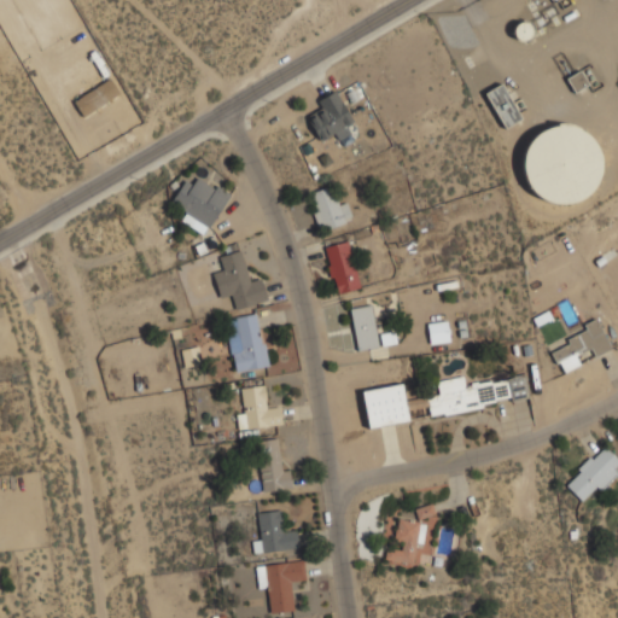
[(590,83),(582,70),(569,77),(576,91),(590,83)]
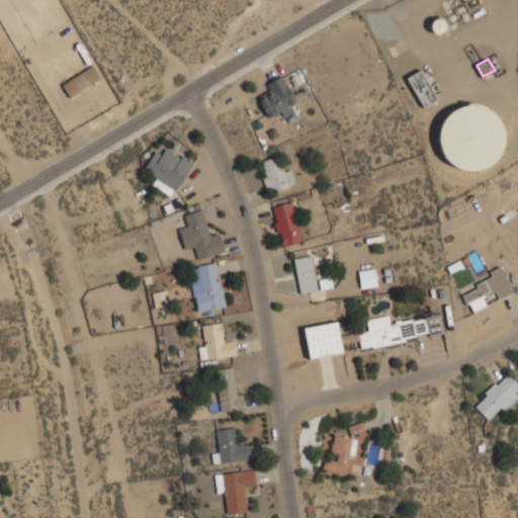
[(408,77),(424,106),(438,98),(422,69),(408,77)]
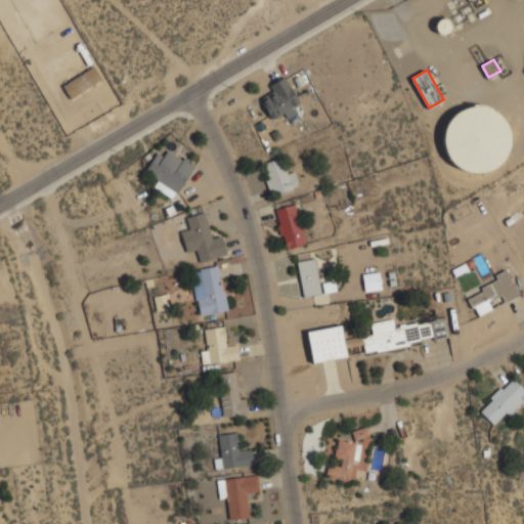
[(263,100),(272,118),(301,103),(288,77),(269,85),(274,95),(263,100)]
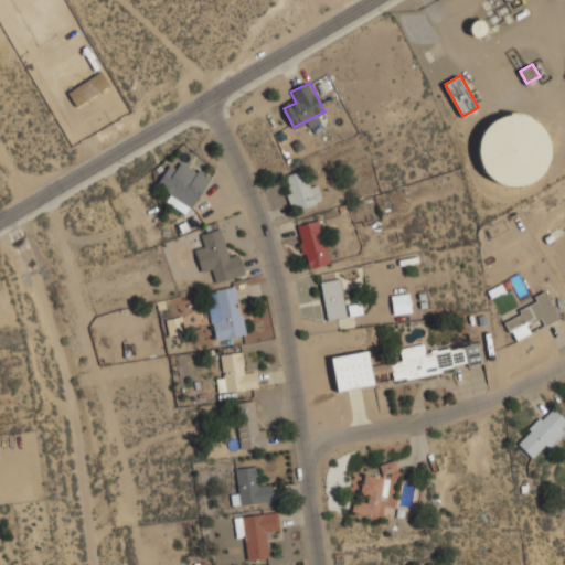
[(473,141),(473,153),(477,166),(484,176),(494,182),(507,185),(519,184),(530,180),(539,172),(544,161),(546,150),(545,138),(540,127),(531,119),(520,114),(508,113),(497,115),(487,120),(478,130),(473,141)]
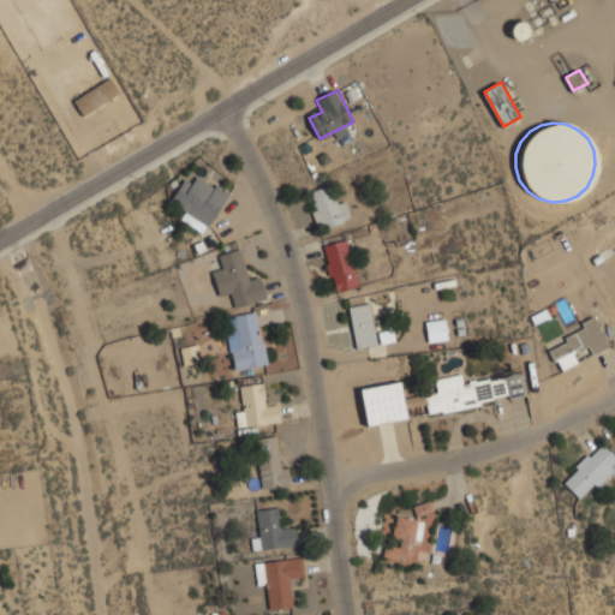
[(187,178),(172,199),(185,209),(180,216),(203,233),(231,193),(203,173),(195,183),(187,178)]
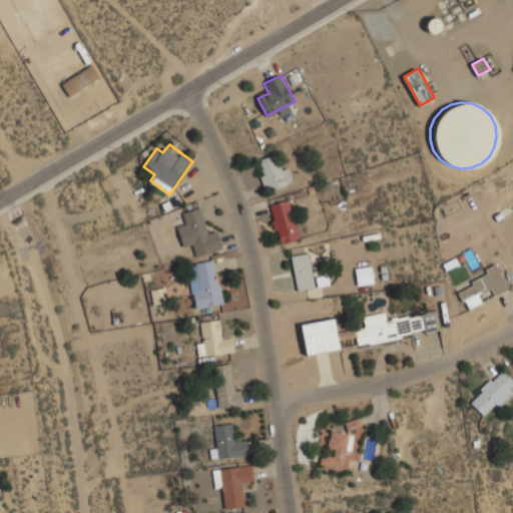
[(268,191),(294,180),(290,168),(282,171),(275,153),(255,161),(268,191)]
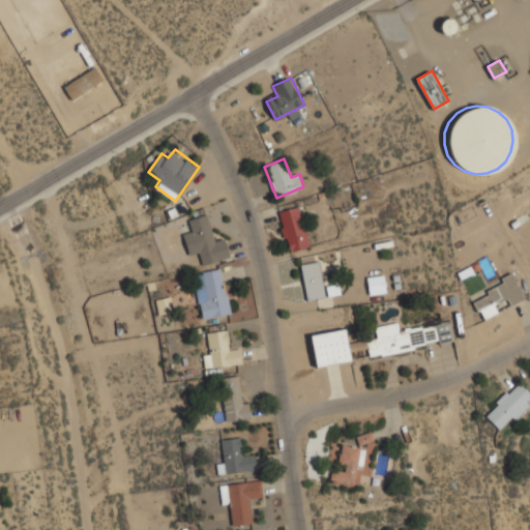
[(278,211),(290,252),(311,245),(299,205),(278,211)]
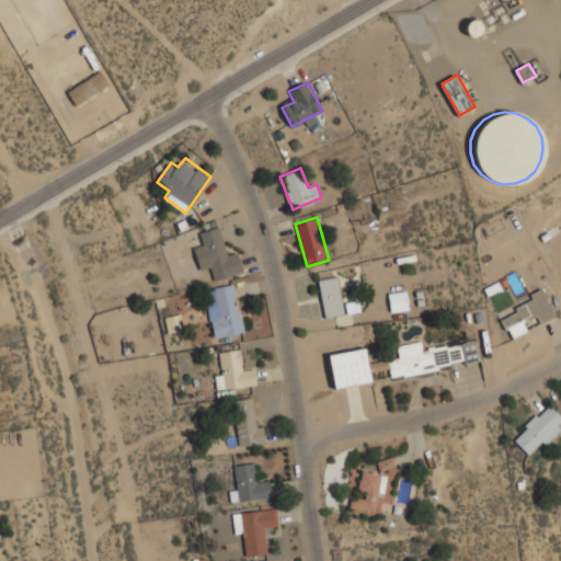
[(201,271),(213,267),(215,279),(244,272),(239,250),(227,252),(220,226),(201,231),(204,244),(195,247),(201,271)]
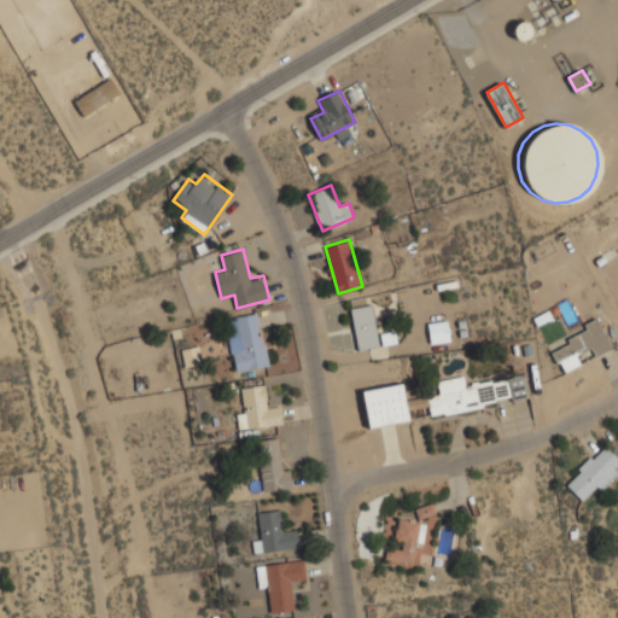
[(351,308),(360,349),(380,345),(373,304),(351,308)]
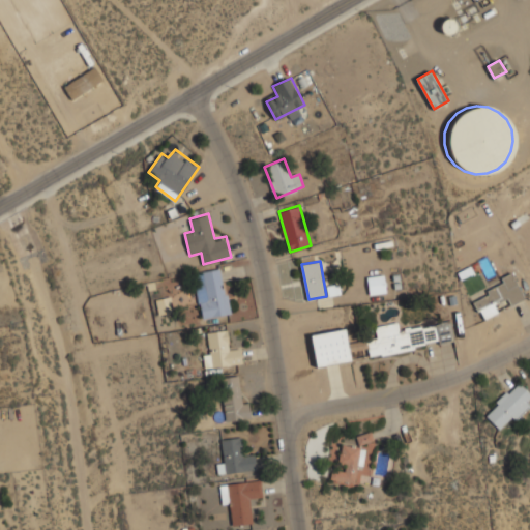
[(231,313),(224,267),(194,272),(202,318),(231,313)]
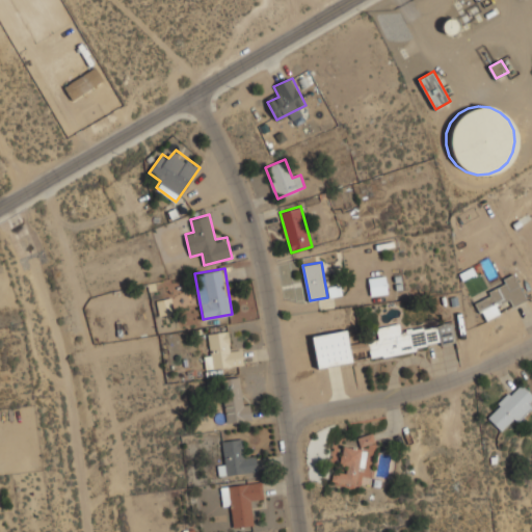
[(527,300),(515,273),(503,278),(506,286),(474,300),(483,321),(502,312),(499,304),(509,299),(512,307),(527,300)]
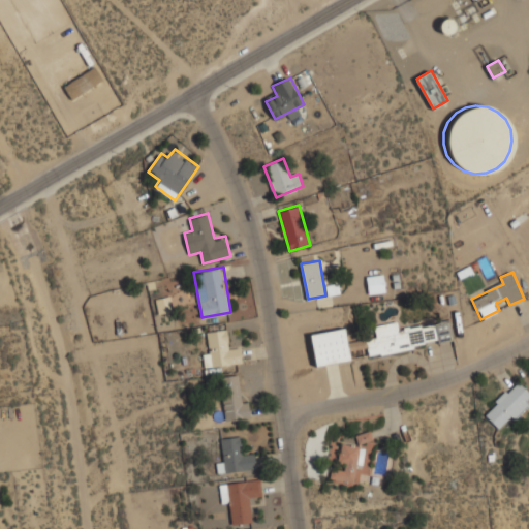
[(368,276),(369,293),(385,292),(384,275),(368,276)]
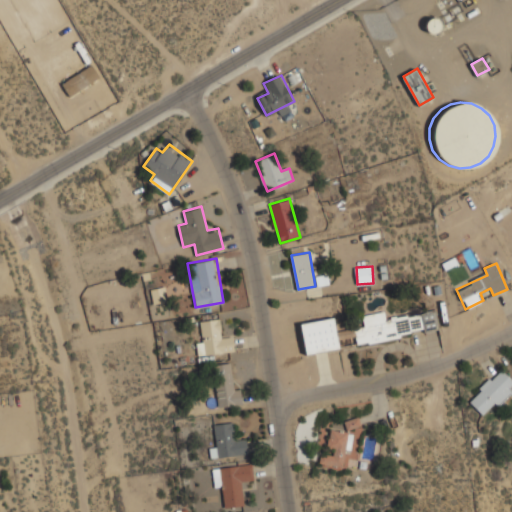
[(439,329),(435,309),(387,318),(385,311),(363,315),(365,326),(354,328),(357,344),(439,329)]
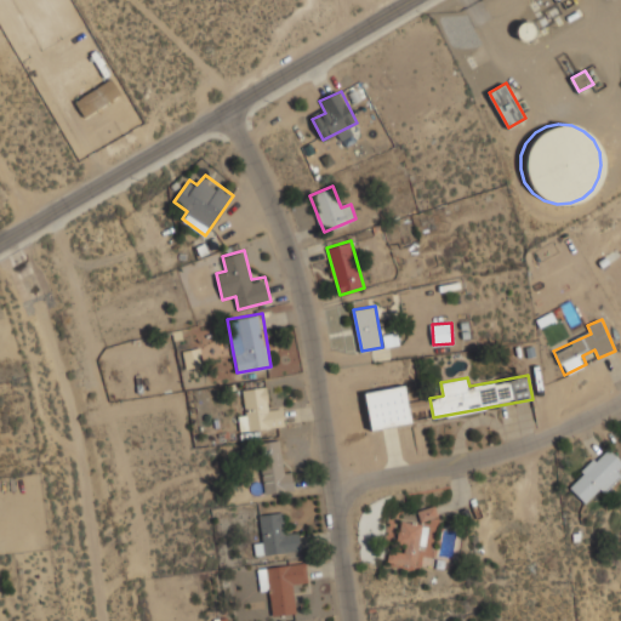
[(365,392),(371,428),(412,421),(406,385),(365,392)]
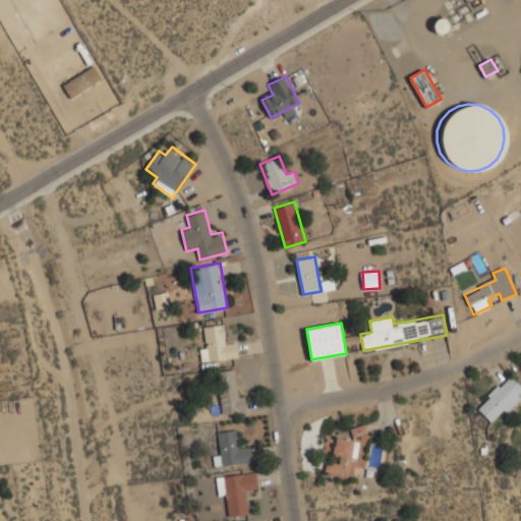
[(207,346),(201,346),(203,360),(238,358),(237,342),(226,343),(225,325),(205,326),(207,346)]
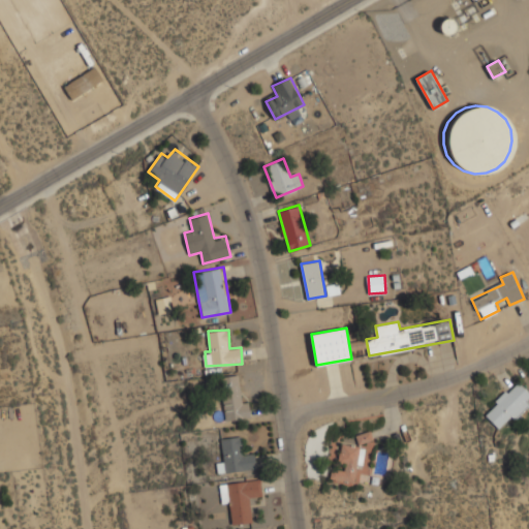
[(225,421),(247,418),(243,374),(221,376),(225,421)]
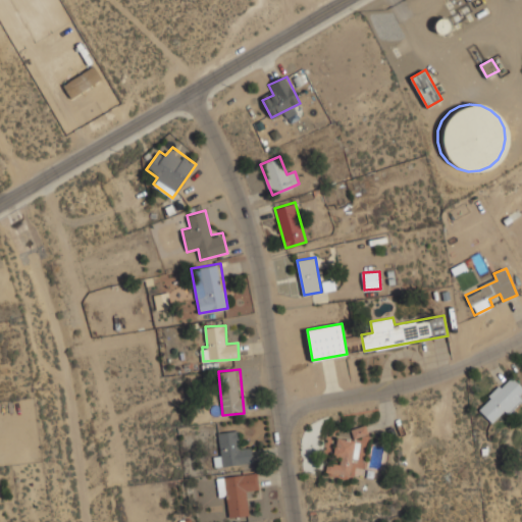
[(496,424),(521,398),(521,387),(510,376),(478,408),(496,424)]
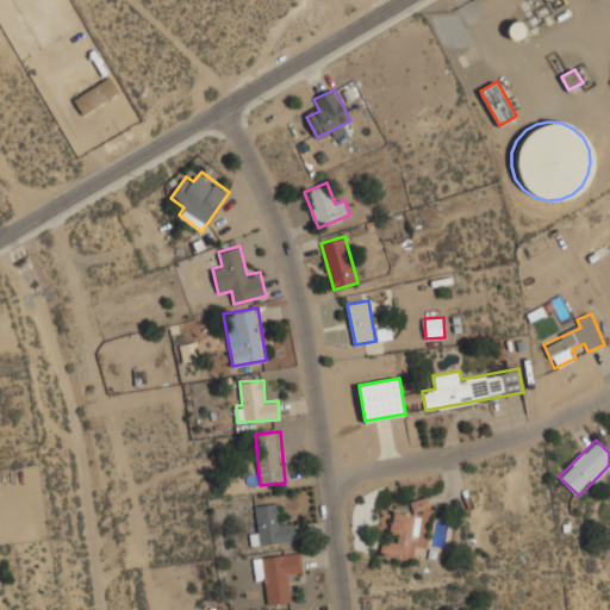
[(410,502),(414,512),(430,506),(427,497),(410,502)]
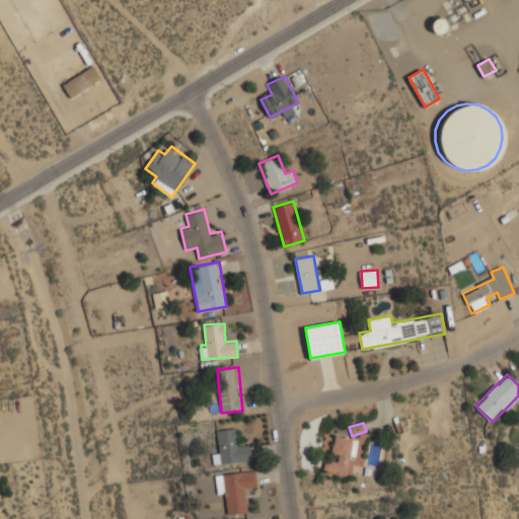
[(237,428),(218,430),(220,452),(214,453),(215,463),(251,460),(250,444),(239,445),(237,428)]
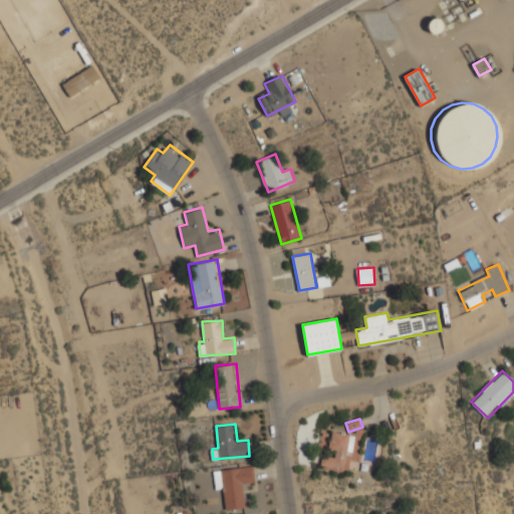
[(353,433),(331,431),(330,455),(322,455),(322,468),(351,470),(353,433)]
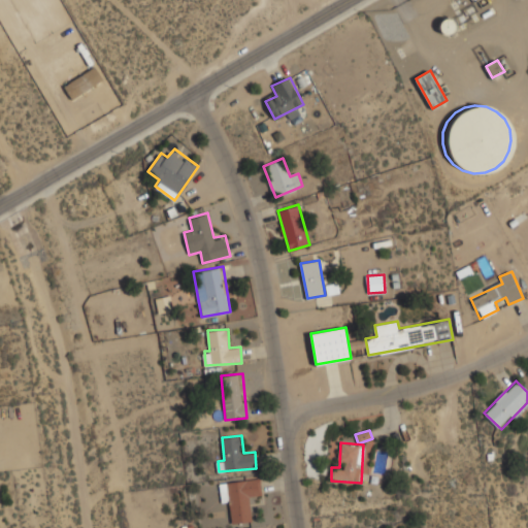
[(221,482),(222,503),(231,502),(233,523),(254,522),(252,498),(262,497),(261,479),(221,482)]
